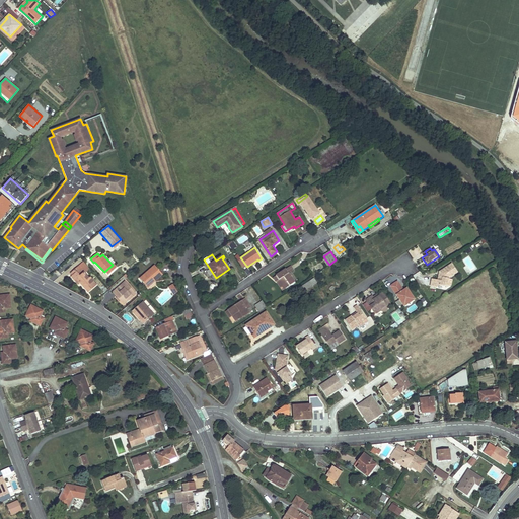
[(84,262),(80,265),(85,272),(89,268),(84,262)]
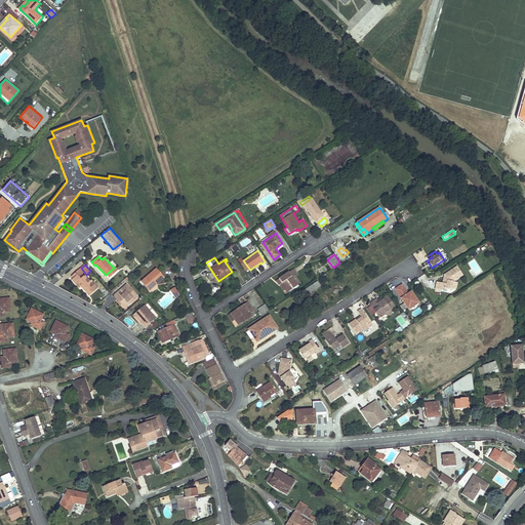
[(442,283),(436,282),(435,289),(452,291),(453,281),(462,276),(457,266),(443,274),(442,283)]
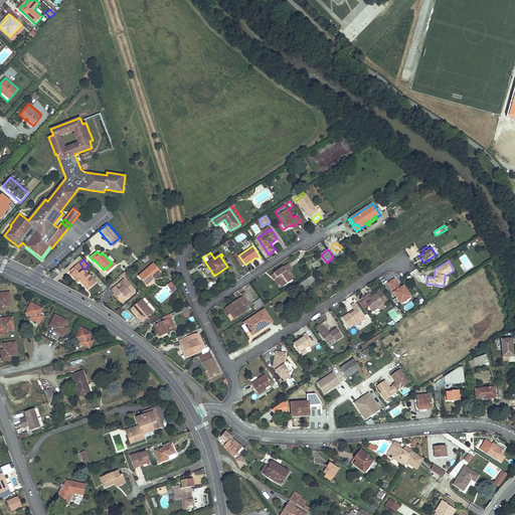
[(79,263),(74,268),(75,269),(72,273),(70,274),(77,282),(81,279),(83,281),(81,283),(88,289),(97,282),(91,275),(89,276),(83,271),(84,270),(79,263)]
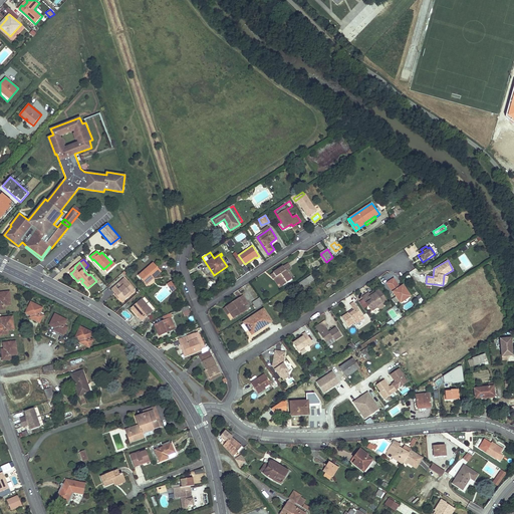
[(154,262),(139,275),(145,283),(153,276),(154,278),(162,271),(154,262)]
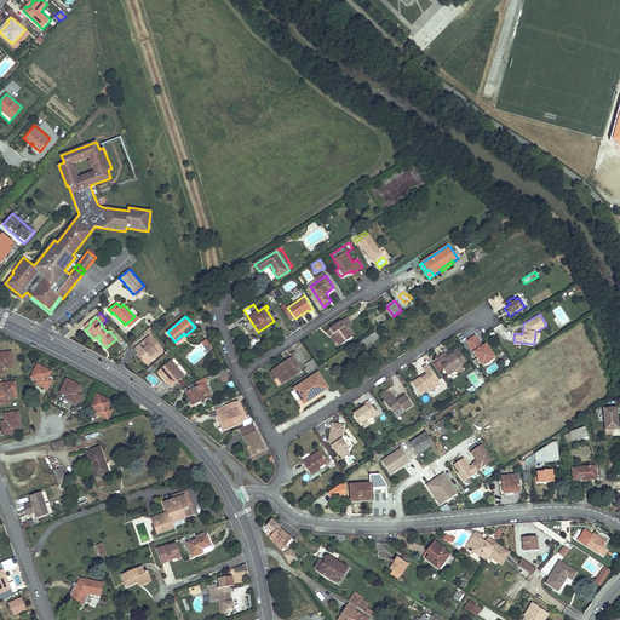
[(348,317),(327,331),(331,337),(333,334),(340,344),(352,337),(345,327),(351,322),(348,317)]
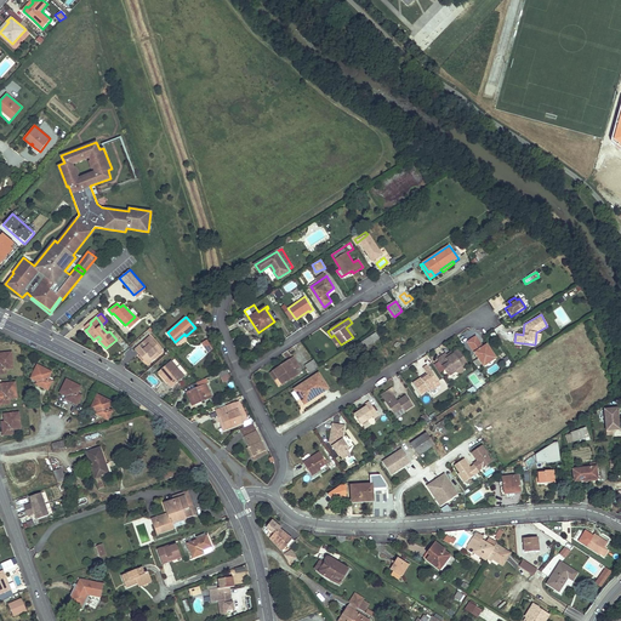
[(184,334),(175,342),(177,343),(186,336),(184,334)]
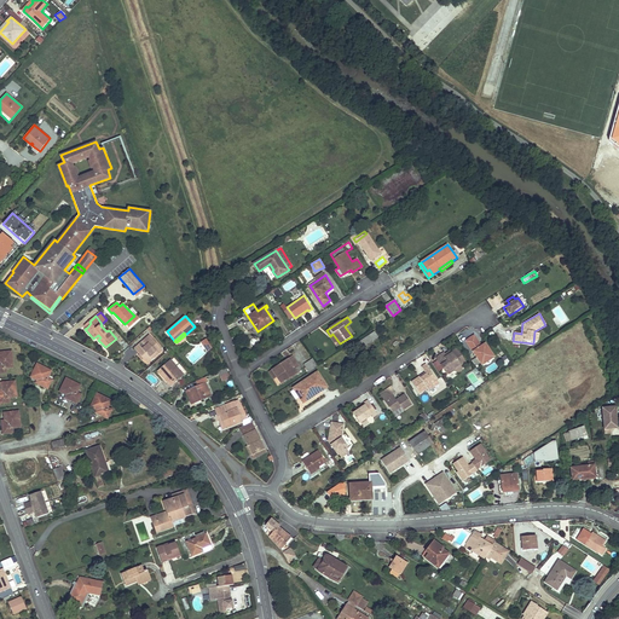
[(333,334),(330,336),(337,346),(340,343),(333,334)]
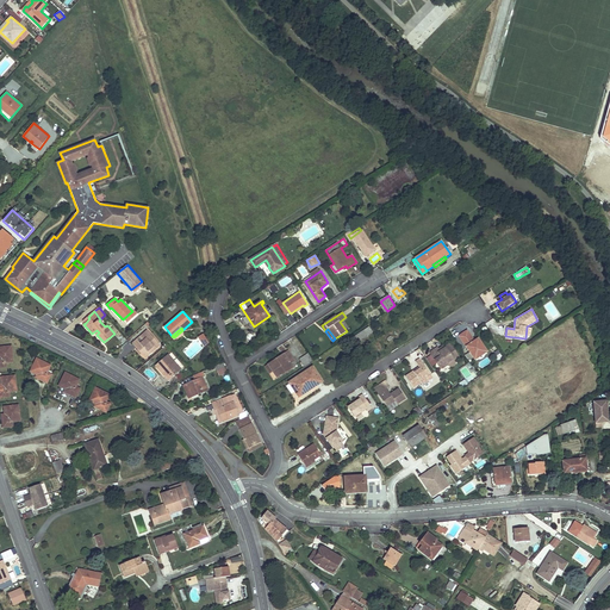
[(487,353),(478,338),(474,340),(467,329),(458,336),(474,362),(487,353)]
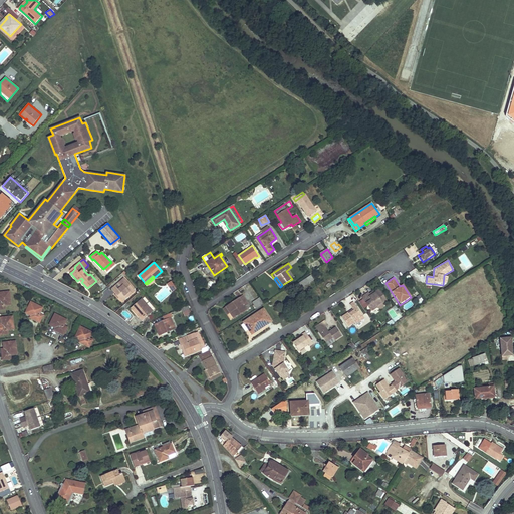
[(124,278),(118,283),(121,287),(115,293),(120,299),(129,291),(131,294),(135,290),(124,278)]
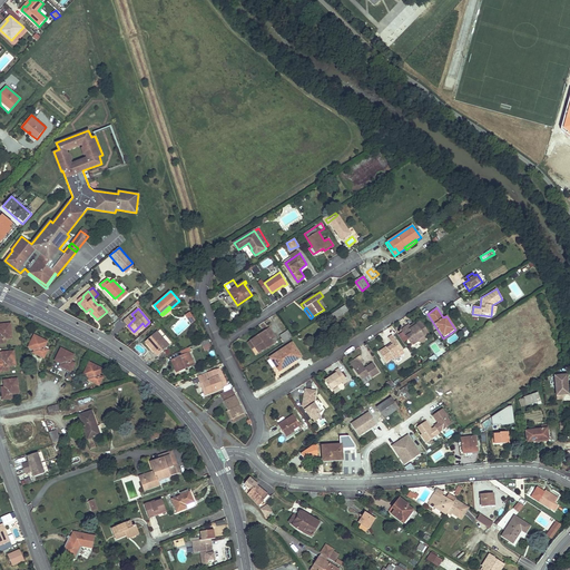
[(340,308),(327,316),(331,322),(343,313),(340,308)]
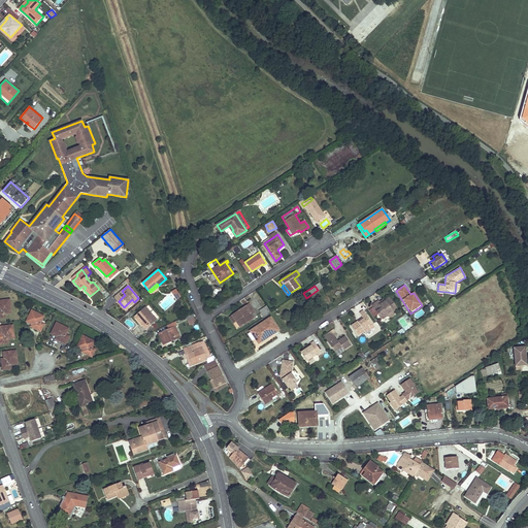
[(176,300),(180,297),(174,289),(170,292),(176,300)]
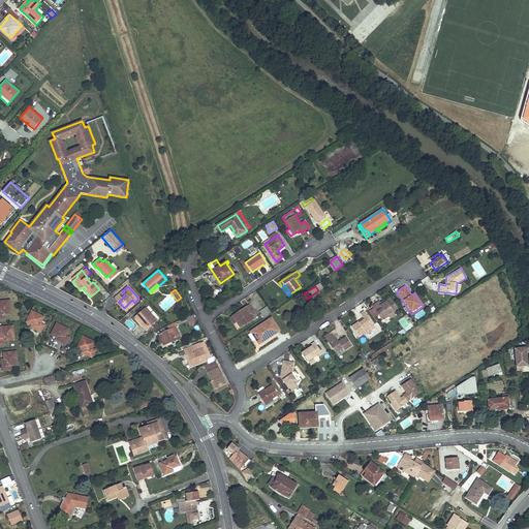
[(122,291),(115,298),(119,302),(125,296),(122,291)]
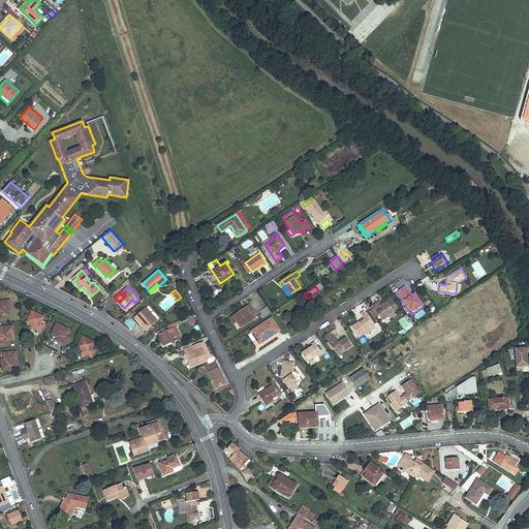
[(374,306),(374,307),(382,319),(383,320),(389,317),(389,315),(394,311),(395,312),(398,310),(391,300),(389,299),(385,301),(386,302),(381,305),(380,303),(379,302),(374,306)]
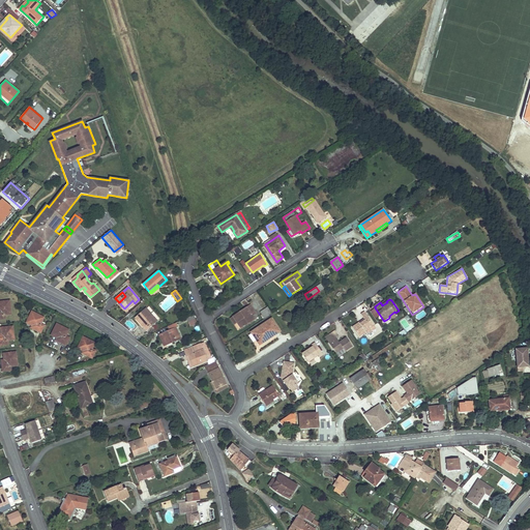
[(133,300),(124,308),(126,311),(135,303),(133,300)]
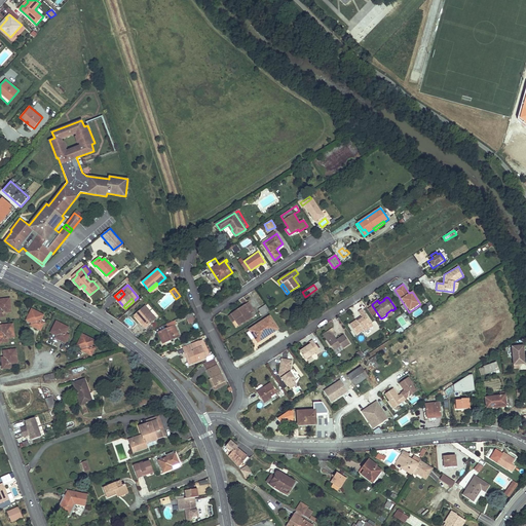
[(10,299),(0,300),(0,316),(5,316),(5,313),(11,312),(10,299)]
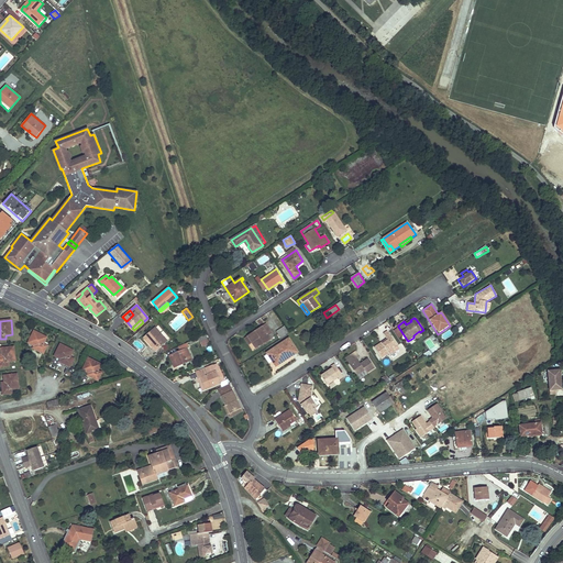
[(266,324),(249,337),(252,342),(256,349),(271,339),(268,335),(272,332),(266,324)]
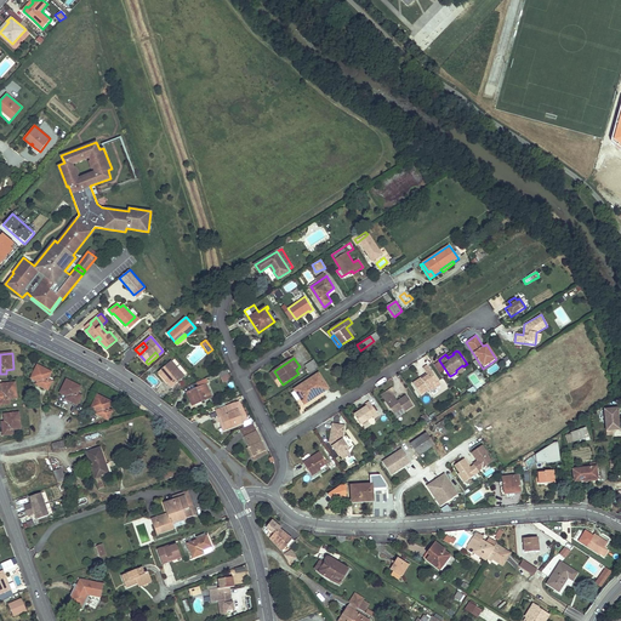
[(171,362),(161,370),(170,381),(169,382),(172,387),(184,376),(171,362)]
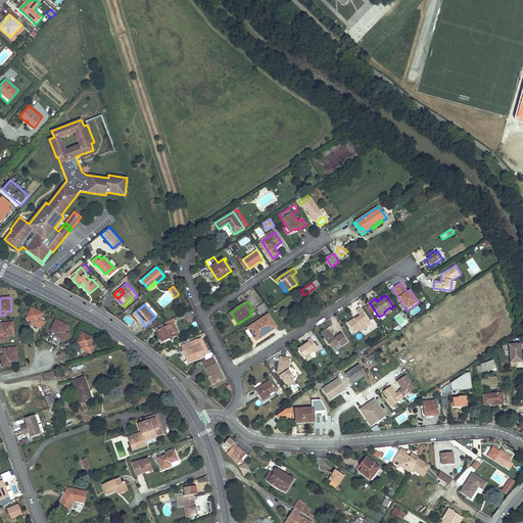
[(43,314),(32,307),(26,319),(37,323),(35,326),(40,328),(44,321),(41,320),(43,314)]
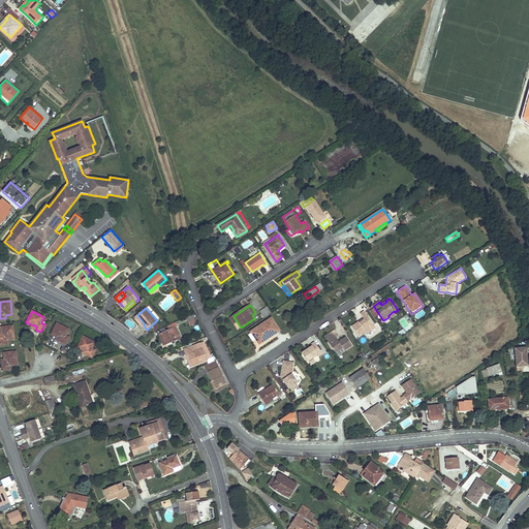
[(359,322),(352,327),(359,336),(365,332),(366,334),(372,330),(370,328),(373,325),(364,312),(361,314),(364,319),(365,320),(360,323),(359,322)]
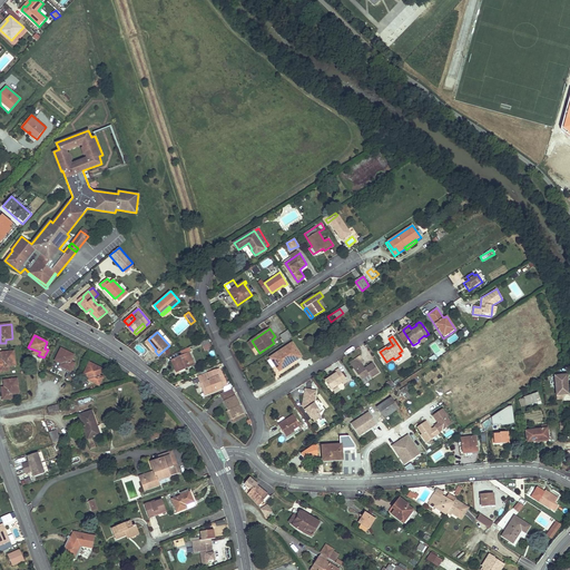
[(148,340),(146,342),(155,351),(156,350),(148,340)]
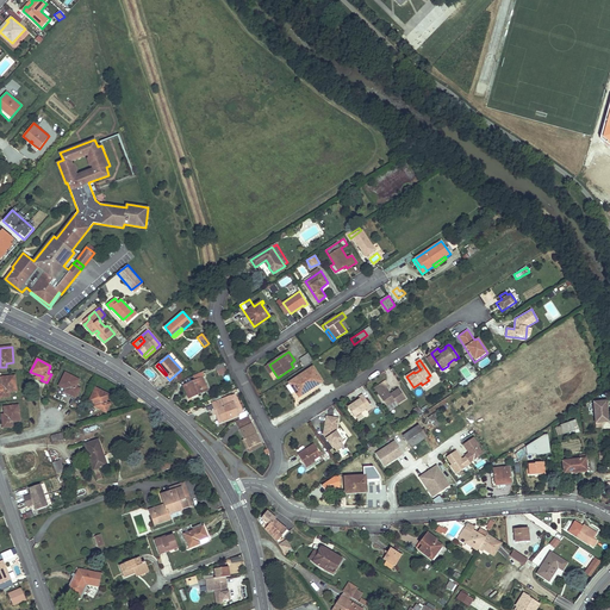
[(313,367),(290,383),(293,387),(297,393),(299,397),(322,381),(313,367)]
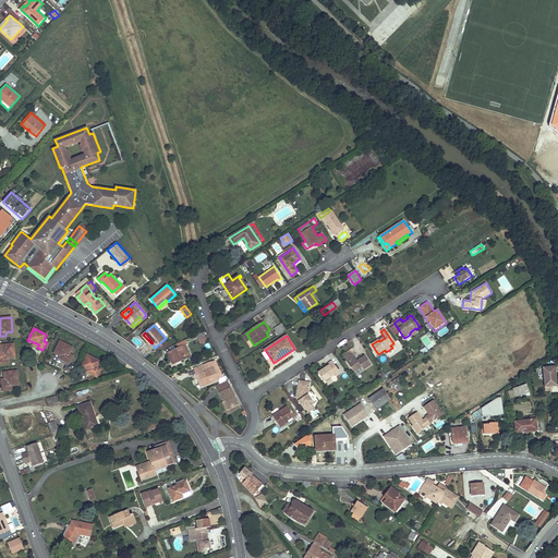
[(178,343),(177,343),(179,348),(168,352),(172,363),(181,359),(182,361),(191,358),(185,346),(186,344),(185,340),(178,343)]
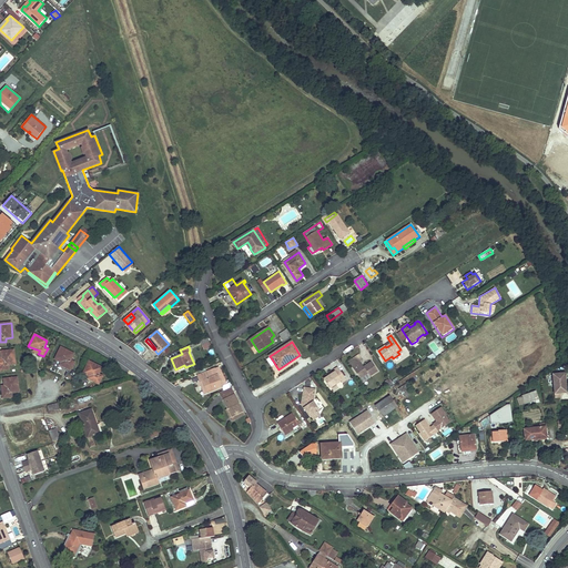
[(73,354),(61,347),(56,358),(67,364),(66,367),(71,369),(74,362),(71,361),(73,354)]
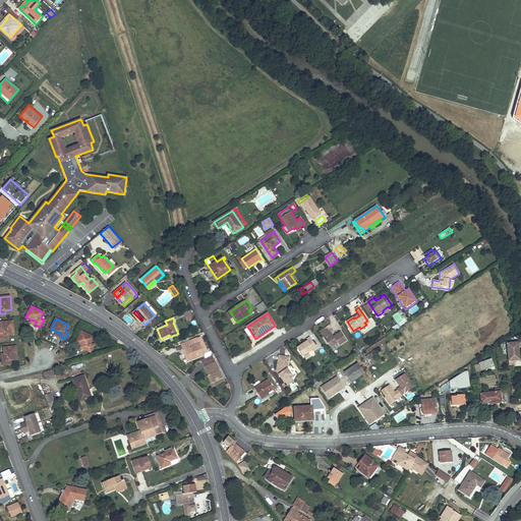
[(12,322),(0,323),(2,334),(0,334),(0,339),(8,339),(7,335),(14,334),(12,322)]
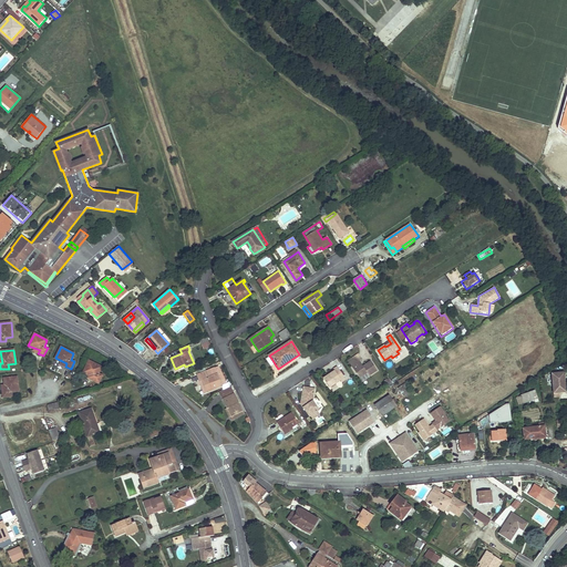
[(361,359),(359,354),(351,359),(354,363),(359,360),(361,359)]
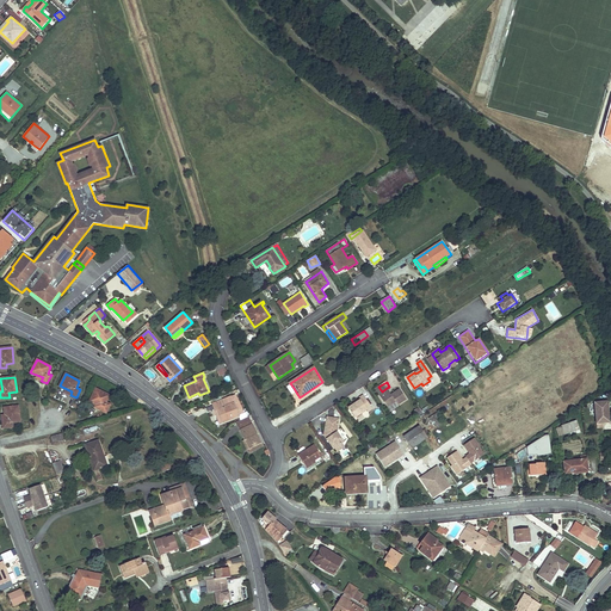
[(382,392),(378,387),(375,389),(378,394),(387,408),(395,402),(397,405),(406,400),(400,389),(393,394),(394,395),(392,396),(390,395),(387,388),(382,392)]
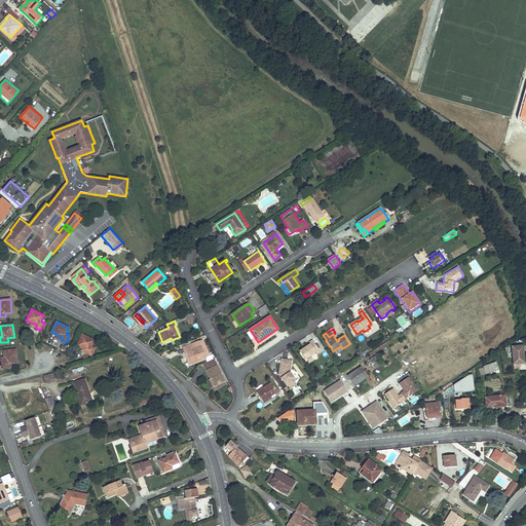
[(95,341),(82,335),(77,345),(87,350),(86,353),(91,355),(96,348),(91,346),(95,341)]
